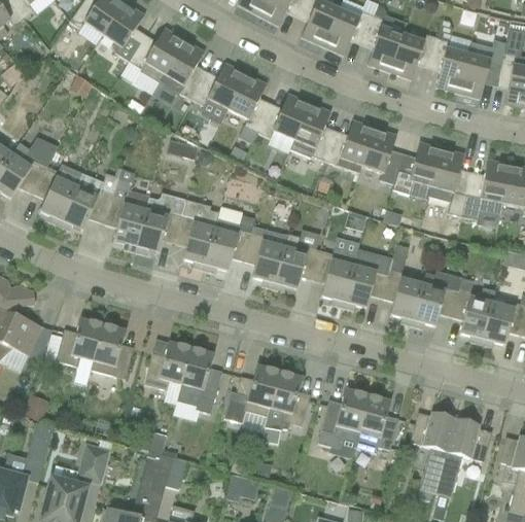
[(0,26),(9,20),(14,26),(24,18),(9,0),(3,0),(0,2),(0,26)]
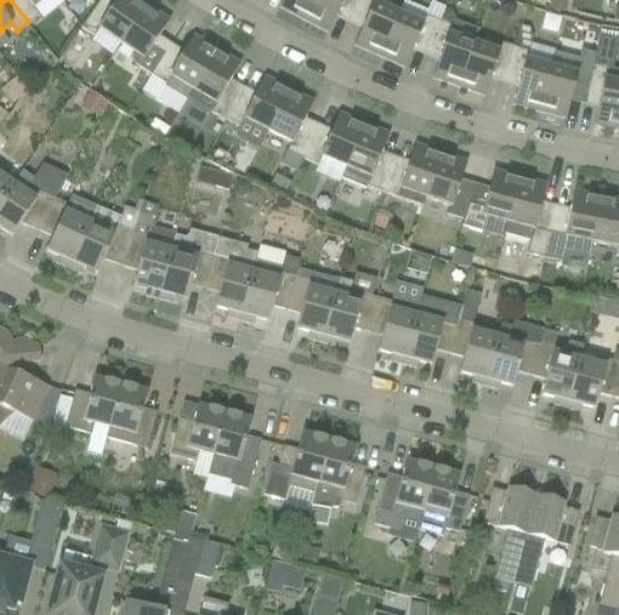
[(40,11),(34,4),(39,0),(11,0),(28,21),(40,11)]
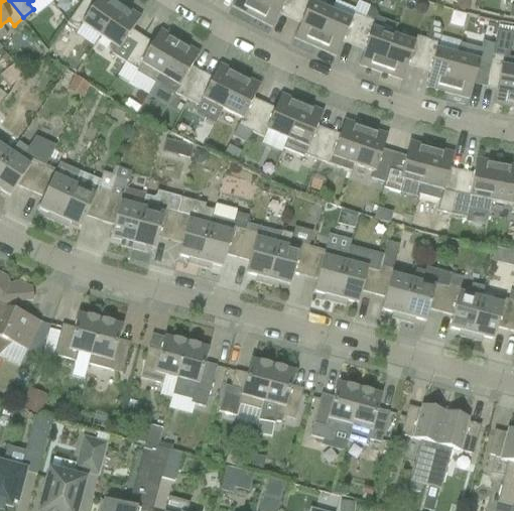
[(101,33),(123,1),(121,0),(96,0),(93,5),(86,0),(82,0),(69,19),(79,27),(84,21),(101,33)]
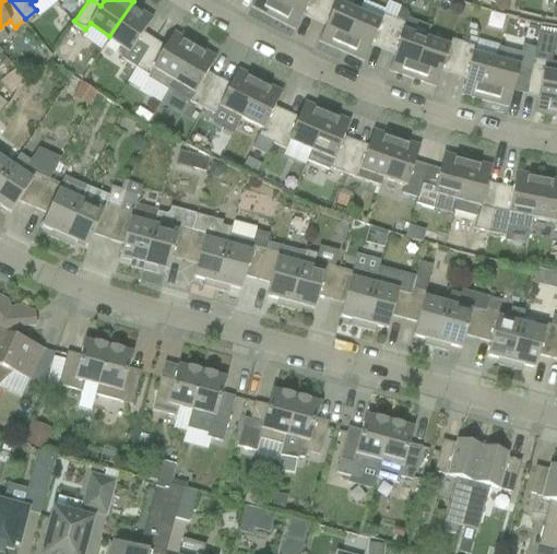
[(274,15),(282,0),(253,0),(252,3),(274,15)]
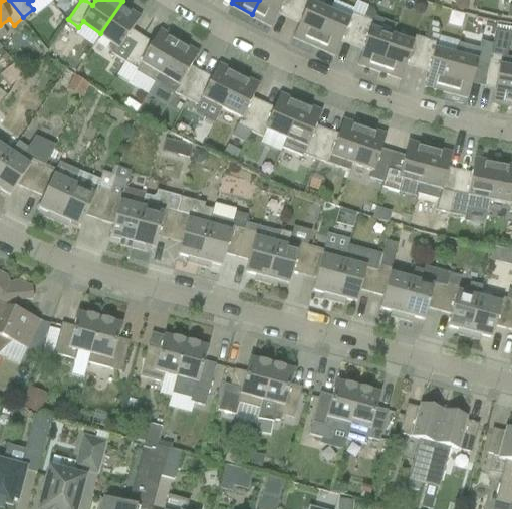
[(281,6),(291,11),(297,0),(259,0),(252,14),(272,24),(281,6)]
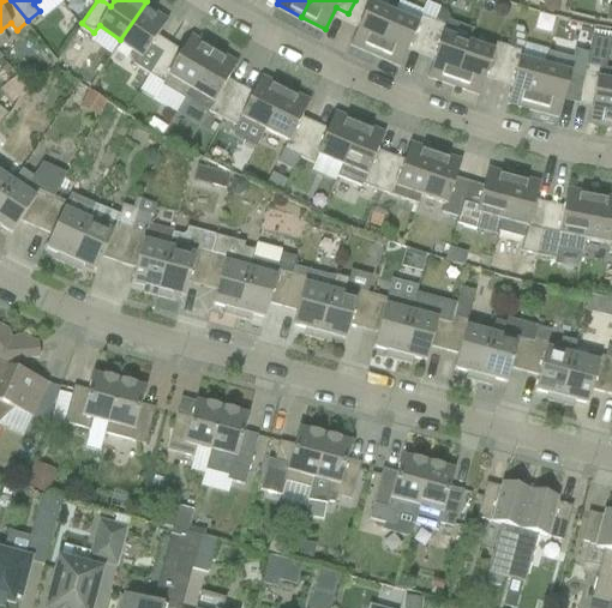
[(376,52),(395,10),(371,0),(355,0),(348,13),(361,19),(352,41),(376,52)]
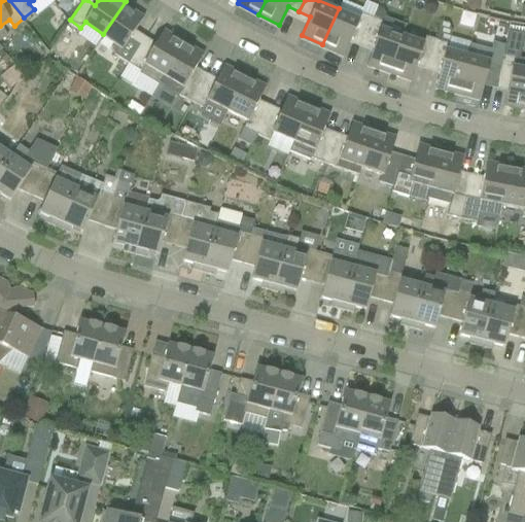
[(133,32),(144,14),(126,1),(103,34),(115,42),(113,44),(113,46),(114,48),(114,50),(116,53),(129,61),(143,39),(133,32)]
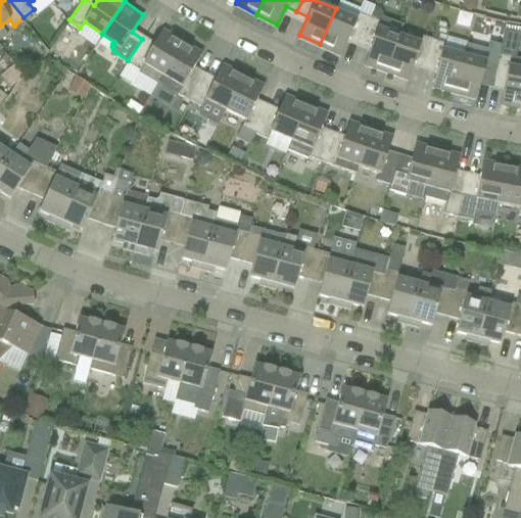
[(349,35),(361,39),(370,14),(359,10),(356,17),(336,8),(320,44),(341,53),(349,35)]
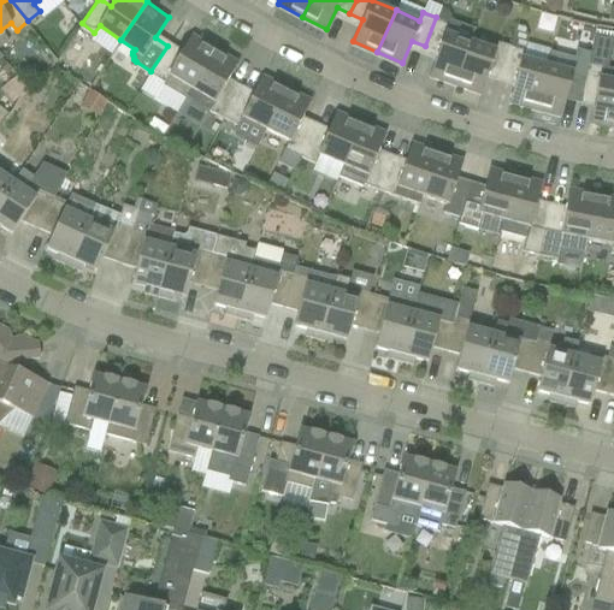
[(455,83),(471,40),(446,31),(449,22),(436,17),(425,46),(438,51),(430,73),(455,83)]
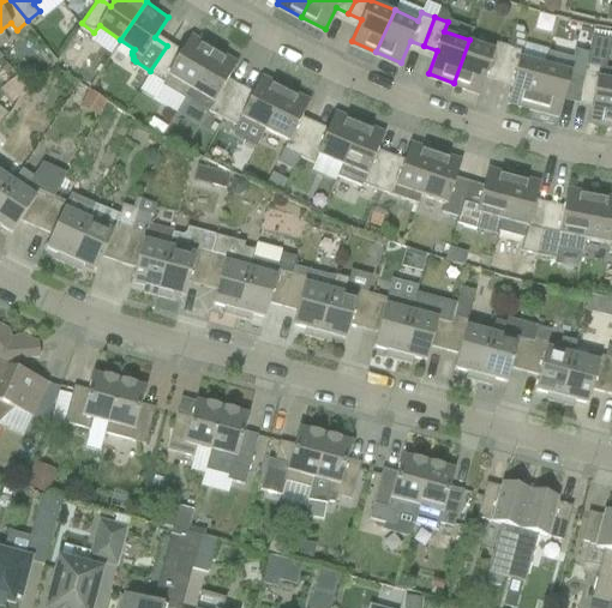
[(521,55),(523,47),(525,40),(527,35),(523,24),(516,23),(511,36),(510,43),(501,72),(514,77),(508,100),(534,107),(546,62),(521,55)]
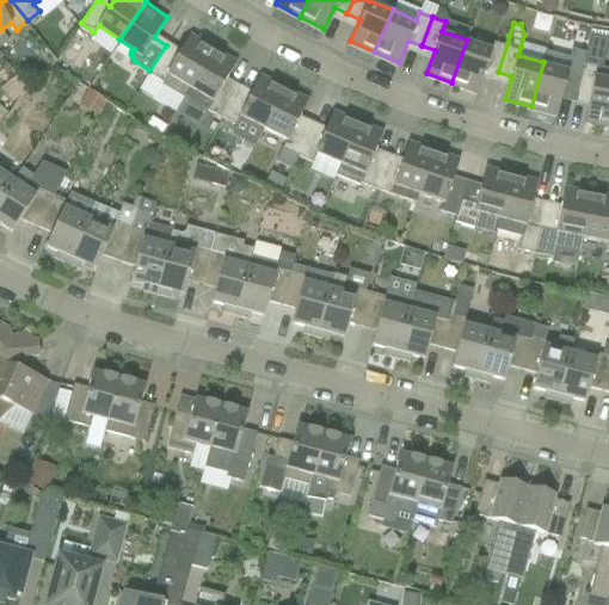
[(190,85),(214,45),(191,32),(178,53),(166,45),(149,71),(185,93),(190,85)]
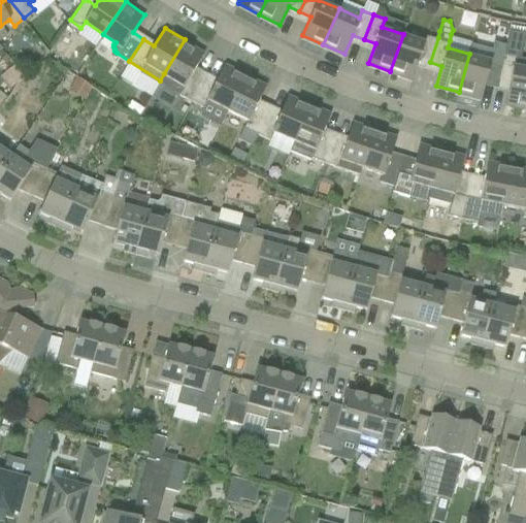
[(506,42),(498,80),(510,83),(508,88),(505,103),(525,107),(525,57),(521,56),(525,37),(525,32),(510,29),(506,42)]
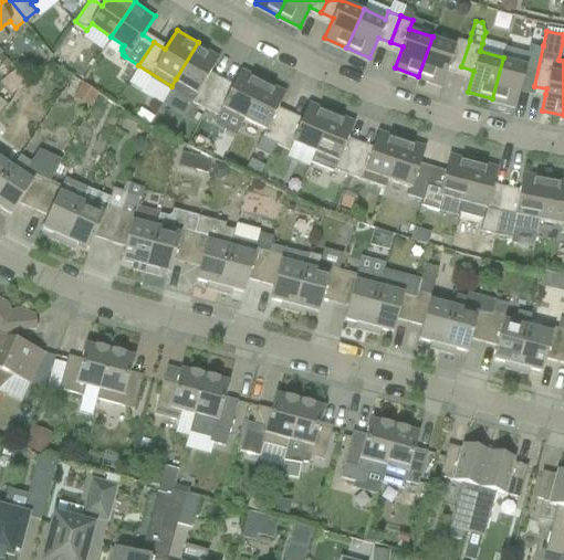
[(449,63),(461,66),(470,40),(457,35),(453,44),(432,37),(418,76),(441,84),(449,63)]
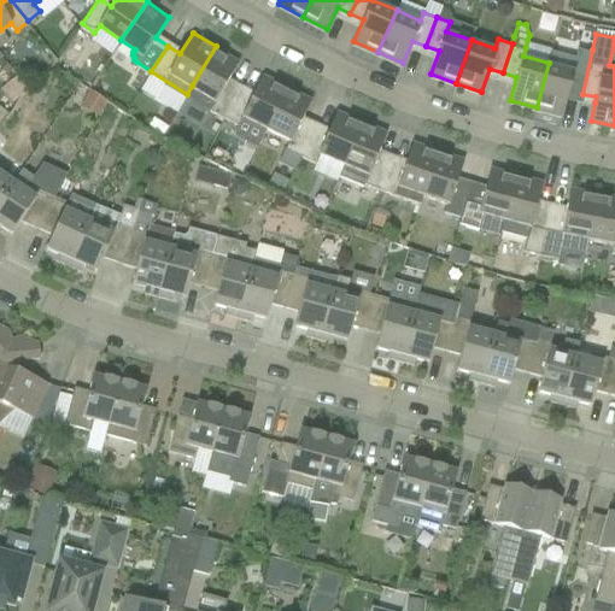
[(227,81),(239,60),(216,46),(192,86),(187,94),(224,116),(240,88),(227,81)]
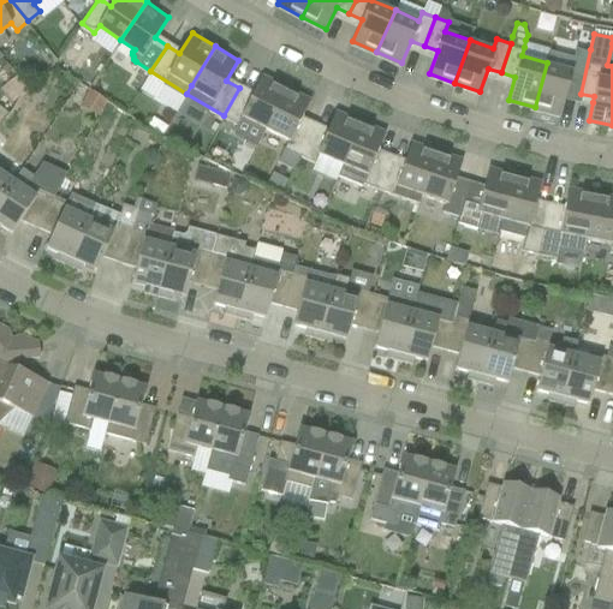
[(547,63),(535,107),(561,114),(567,90),(581,94),(590,49),(577,46),(575,55),(551,48),(547,63)]
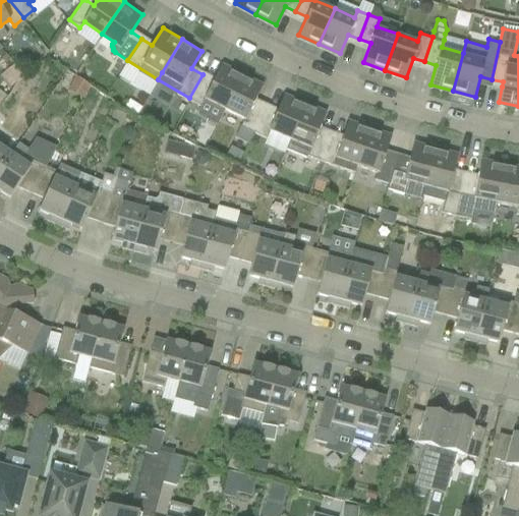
[(225,107),(243,72),(223,62),(213,80),(203,74),(189,98),(203,104),(206,97),(225,107)]
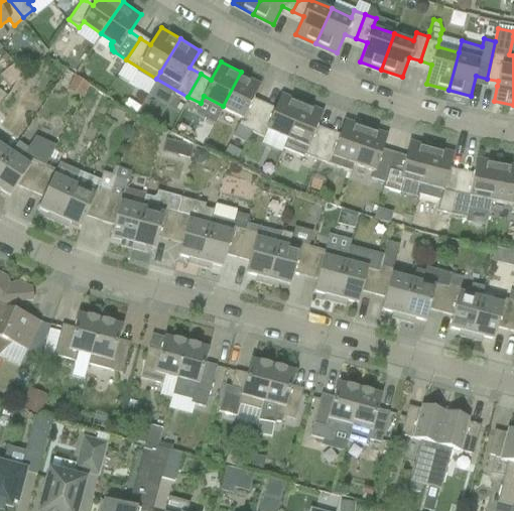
[(261,82),(241,72),(223,106),(243,116),(239,123),(252,129),(263,105),(252,100),(261,82)]
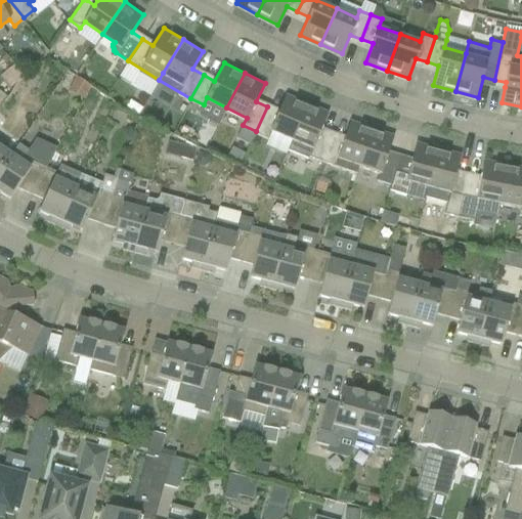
[(93,85),(77,75),(70,87),(85,97),(93,85)]
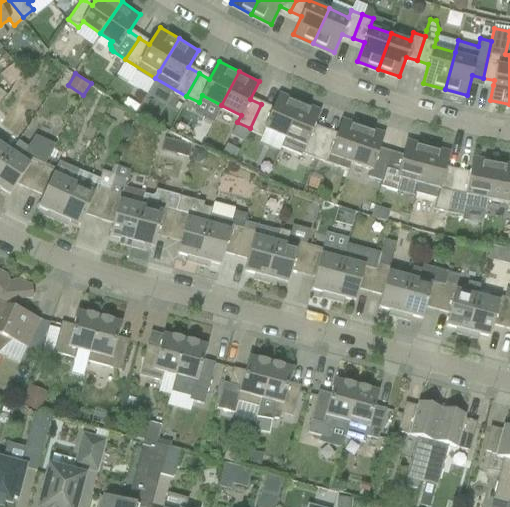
[(285,135),(300,99),(279,91),(272,109),(261,104),(250,128),(263,134),(266,126),(285,135)]
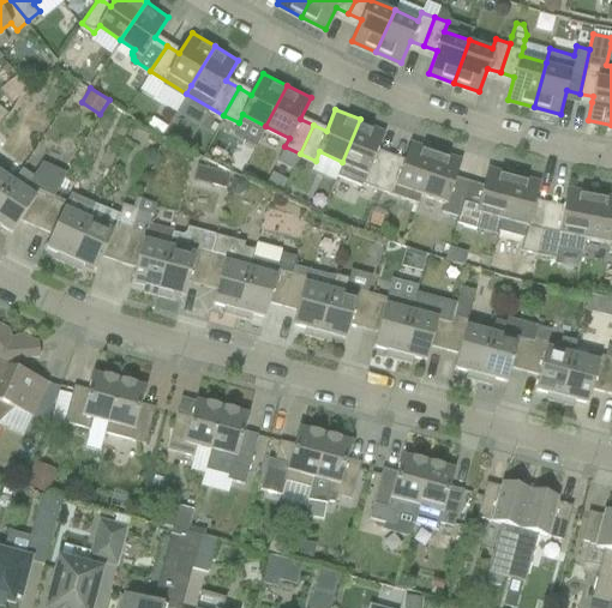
[(342,162),(337,173),(361,182),(363,180),(378,186),(390,157),(376,152),(385,130),(360,119),(342,162)]
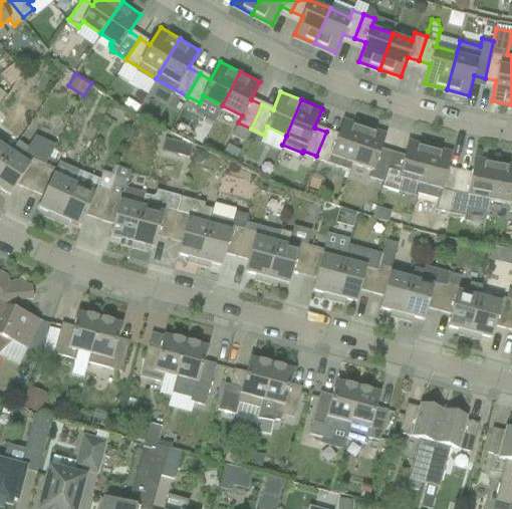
[(326,132),(316,156),(350,169),(352,161),(365,124),(344,116),(337,136),(326,132)]
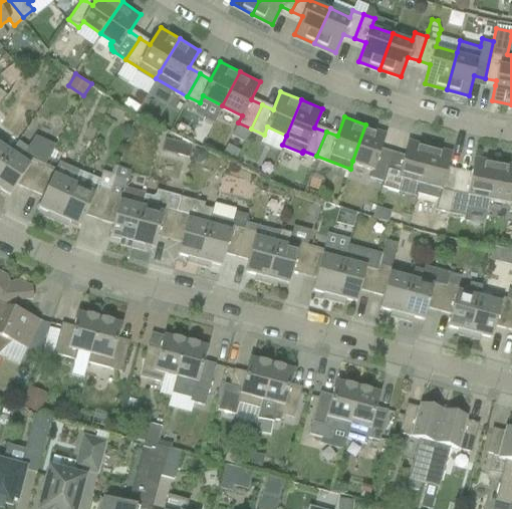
[(392,155),(380,151),(387,132),(365,124),(352,161),(373,168),(370,175),(385,179),(392,155)]
